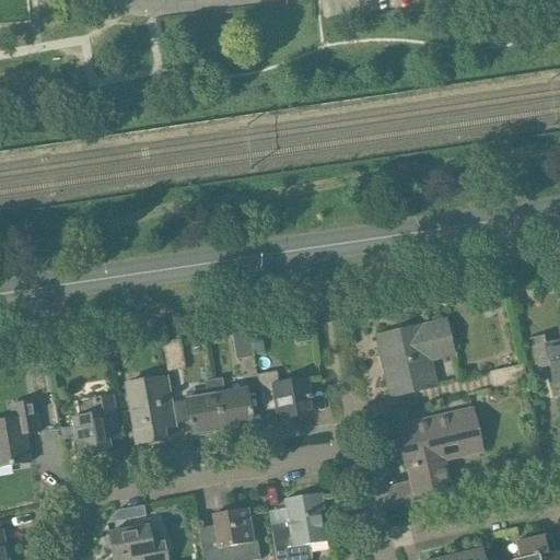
[(453,356),(445,323),(378,338),(382,350),(378,351),(383,371),(386,370),(393,397),(435,387),(429,360),(453,356)]
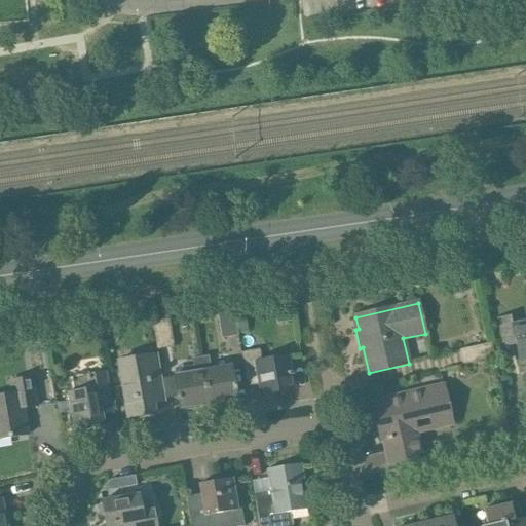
[(238,337),(233,309),(216,311),(221,339),(238,337)]
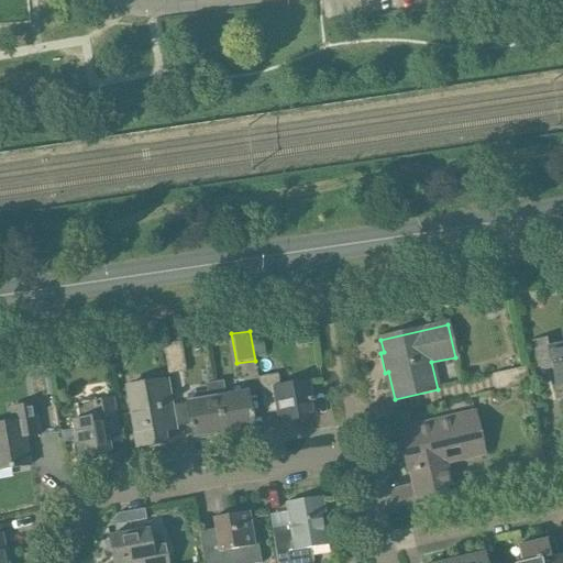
[(562,345),(549,349),(547,340),(533,343),(539,373),(552,370),(556,389),(562,387),(562,345)]
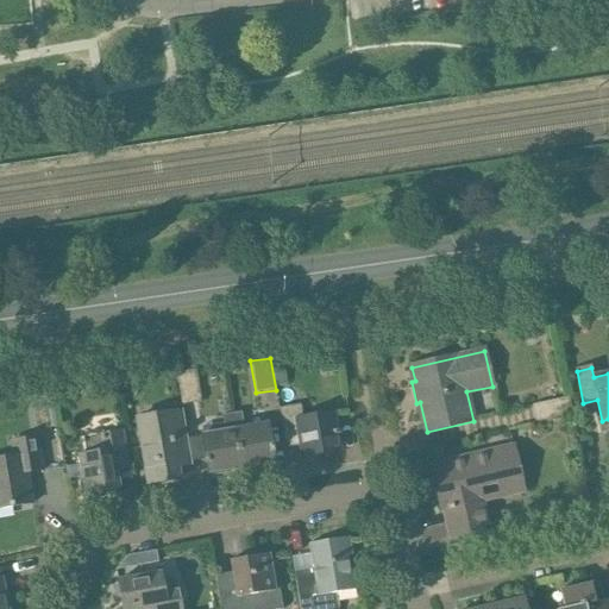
[(201,403),(195,370),(175,374),(181,406),(201,403)]
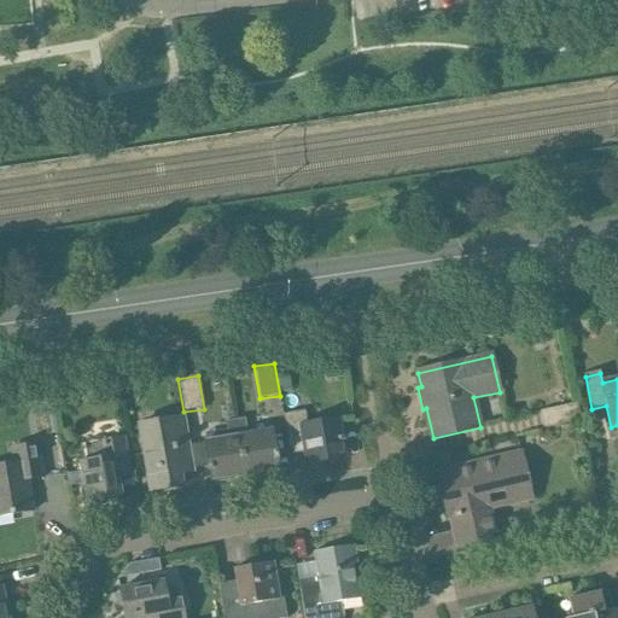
[(581,421),(577,403),(540,410),(543,429),(581,421)]
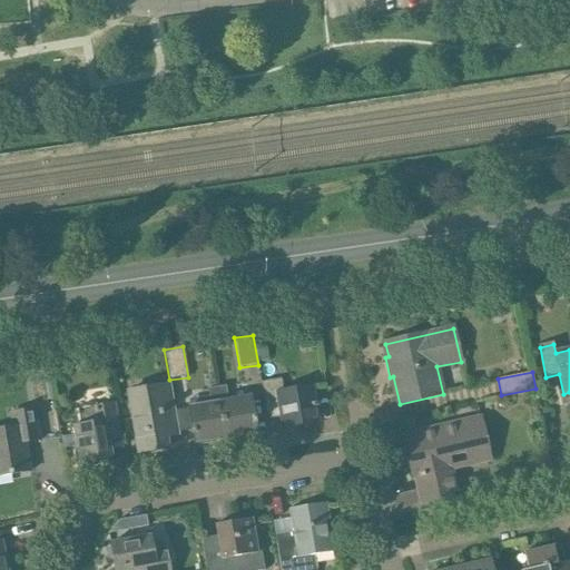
[(284,392),(282,380),(262,383),(268,420),(282,418),(283,429),(318,422),(312,387),(284,392)]
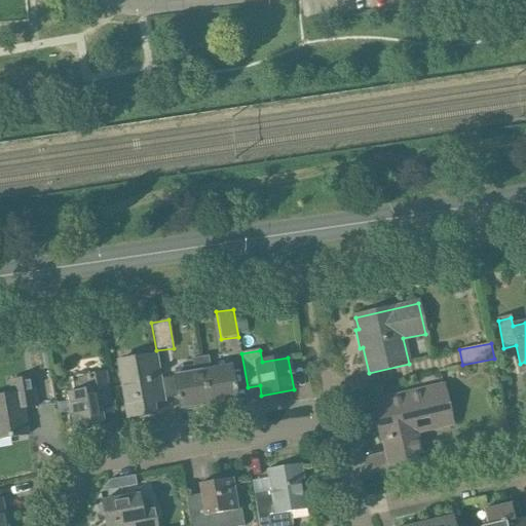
[(166,402),(158,355),(117,363),(127,419),(155,414),(154,404),(166,402)]
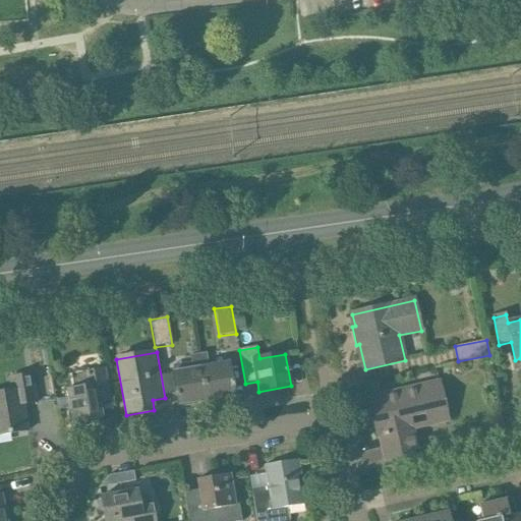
[(207,353),(198,354),(207,401),(234,396),(229,363),(209,367),(207,353)]
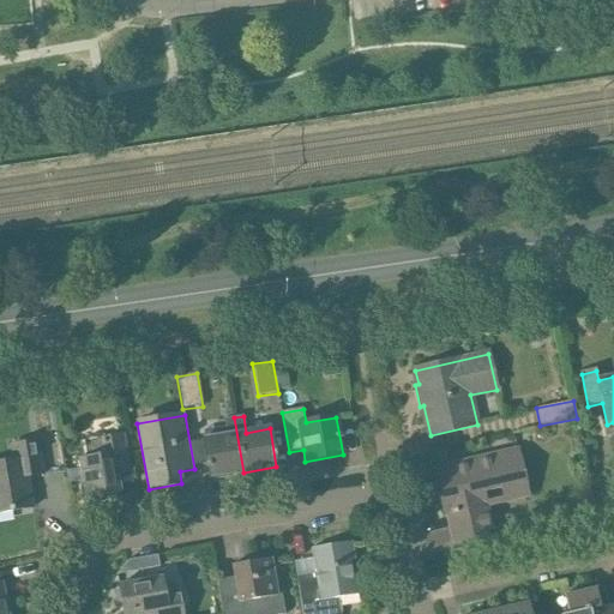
[(226,428),(203,432),(204,440),(211,479),(212,477),(214,481),(229,479),(228,475),(244,473),(234,417),(224,420),(226,428)]
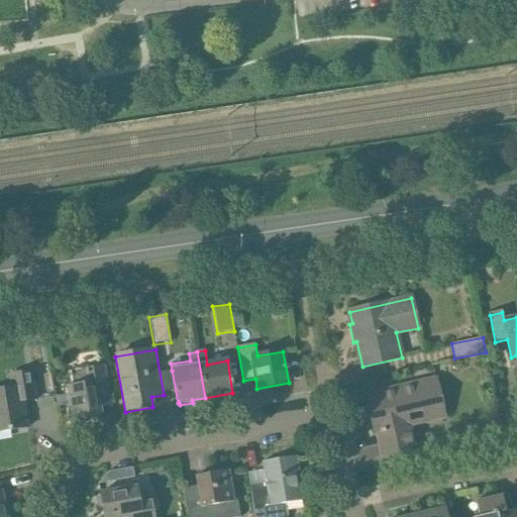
[(111,398),(105,366),(72,372),(75,387),(68,389),(74,420),(101,415),(98,400),(111,398)]
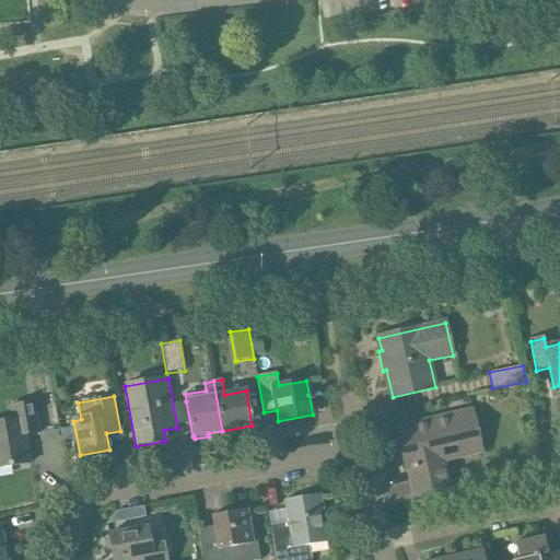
[(39,432),(35,404),(20,406),(22,419),(0,422),(0,468),(31,464),(25,434),(39,432)]
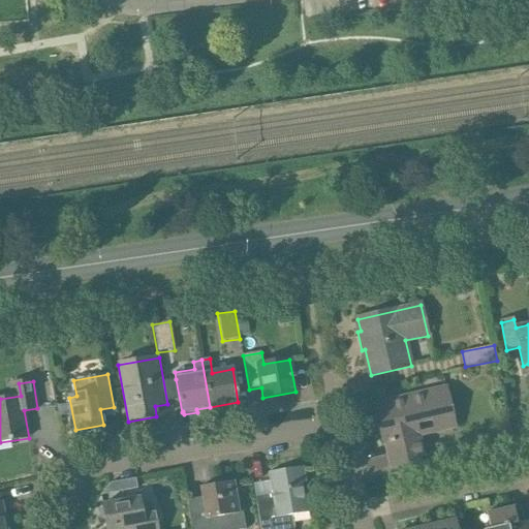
[(455,428),(445,387),(374,404),(383,444),(386,443),(393,470),(426,462),(419,436),(455,428)]
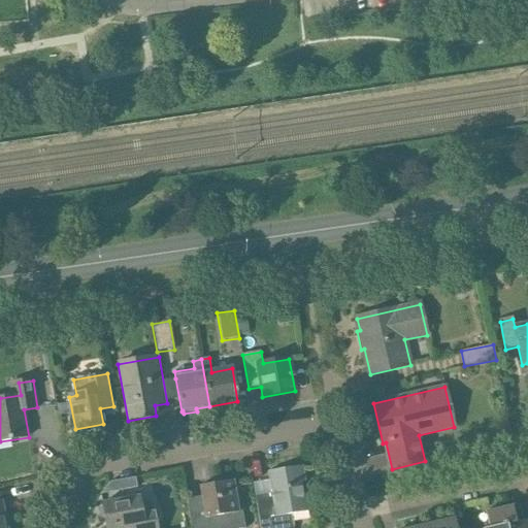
[(308,510),(301,469),(270,474),(274,500),(256,503),(260,527),(293,527),(291,514),(308,510)]
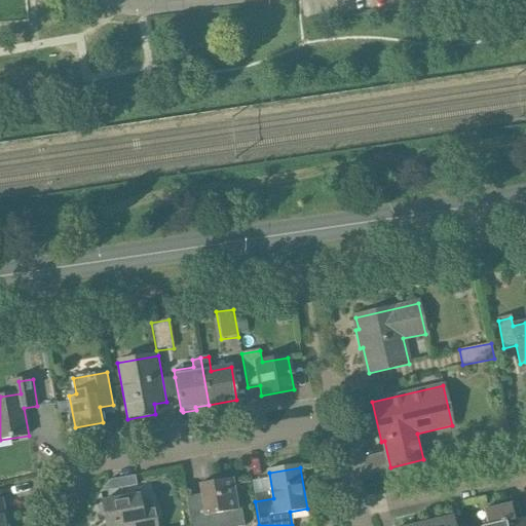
[(118,480),(120,489),(137,486),(135,477),(118,480)]
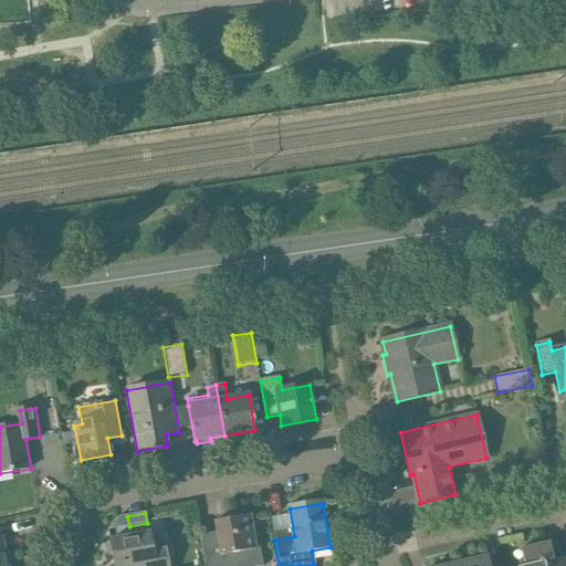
[(218,544),(202,547),(205,565),(262,565),(260,549),(255,551),(250,515),(215,521),(218,544)]
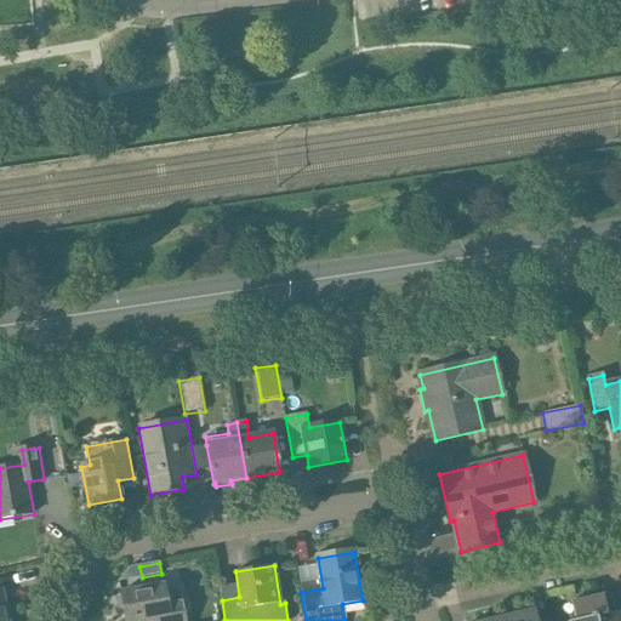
[(166,605),(164,585),(120,592),(120,594),(115,599),(117,609),(124,611),(125,620),(183,620),(181,603),(166,605)]
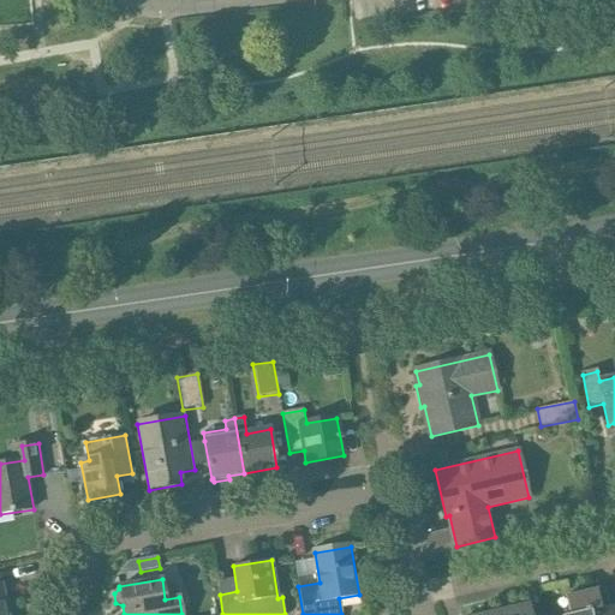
[(603,614),(597,589),(566,596),(569,614),(603,614)]
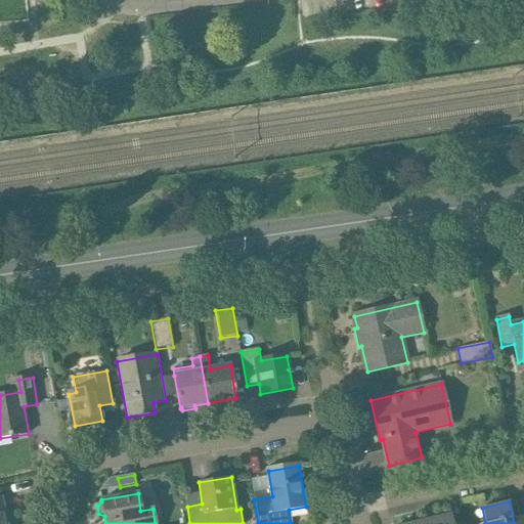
[(421,522),(421,523),(466,523),(461,523),(452,523),(450,515),(421,522)]
